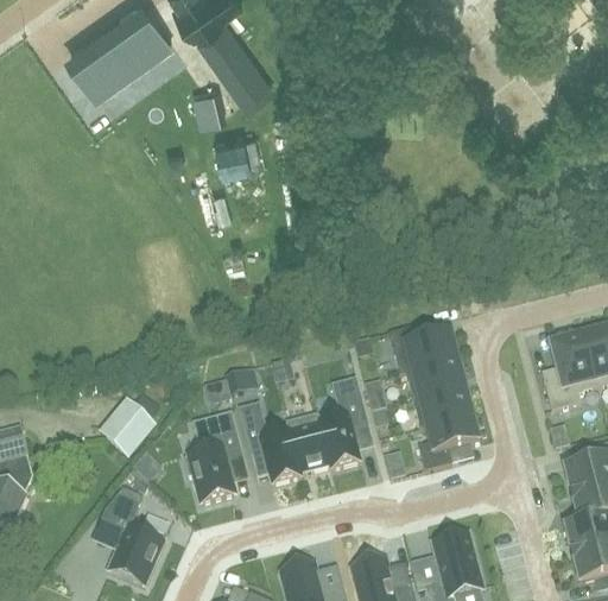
[(217,6),(213,0),(176,0),(183,11),(198,0),(207,13),(191,23),(247,101),(268,87),(214,10),(217,6)]
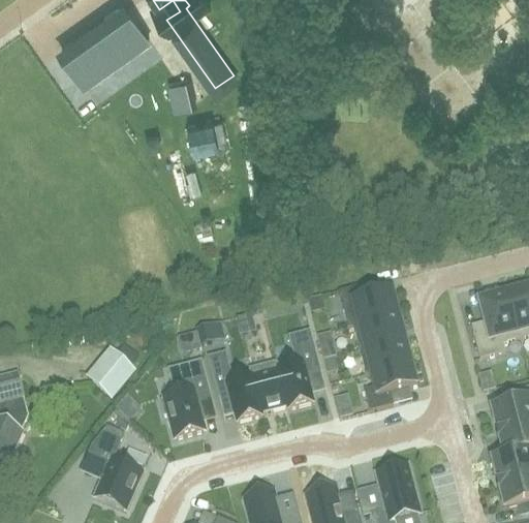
[(518,0),(528,13),(528,0),(518,0)]
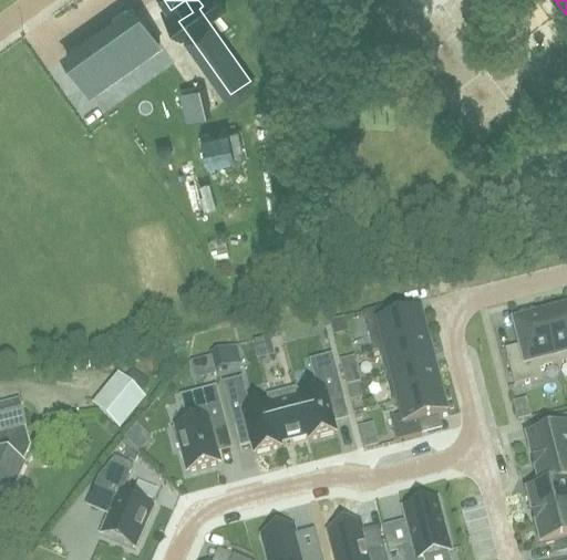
[(90,86),(160,37),(138,8),(69,56),(90,86)]
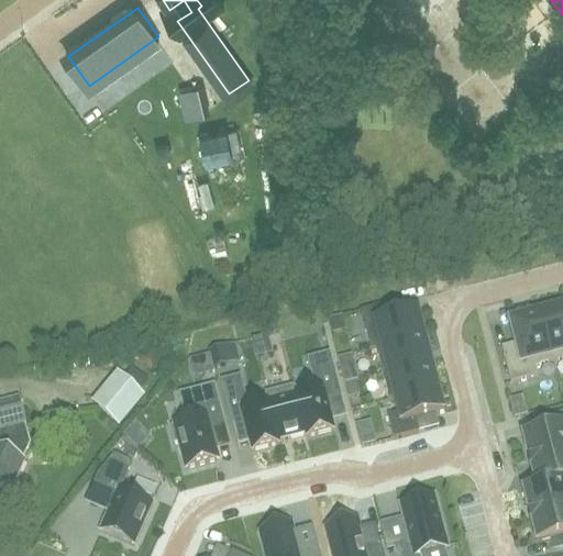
[(206,159),(232,154),(225,124),(199,130),(206,159)]
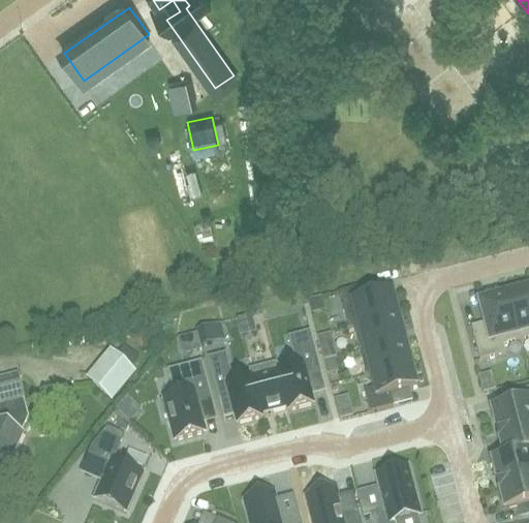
[(125,151),(134,146),(124,127),(114,132),(125,151)]
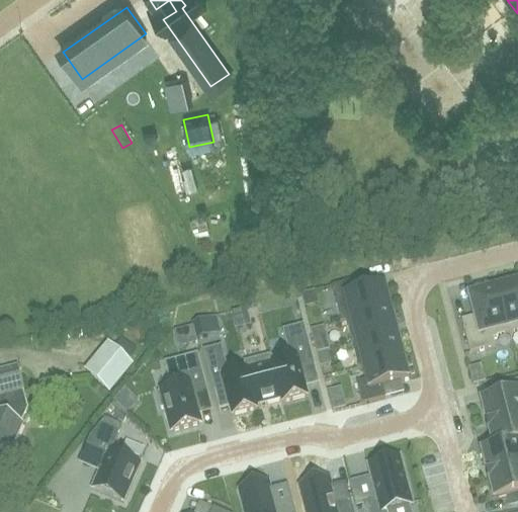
[(509,328),(517,325),(517,276),(517,275),(502,279),(503,283),(498,285),(509,328)]
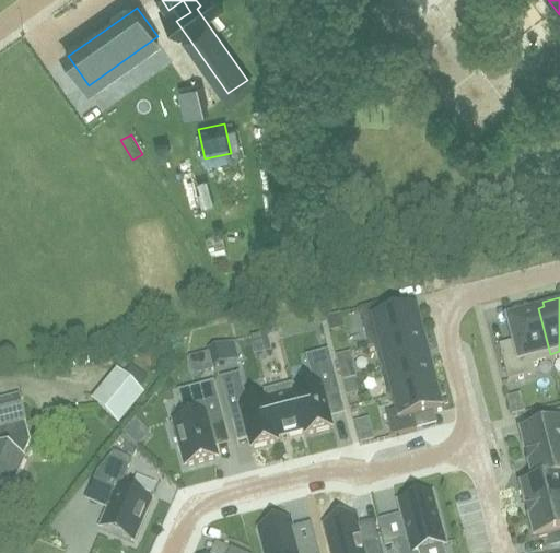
[(384,298),(358,305),(369,344),(374,342),(374,341),(421,329),(415,304),(410,305),(387,310),(384,298)]
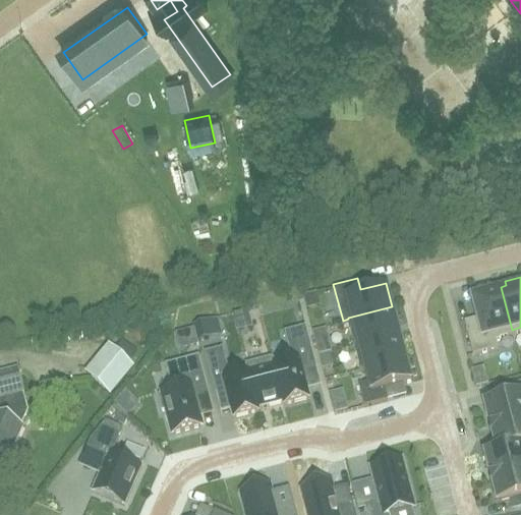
[(501,287),(495,288),(494,284),(478,288),(479,292),(472,294),(479,321),(466,325),(472,350),(498,343),(496,334),(512,330),(501,287)]
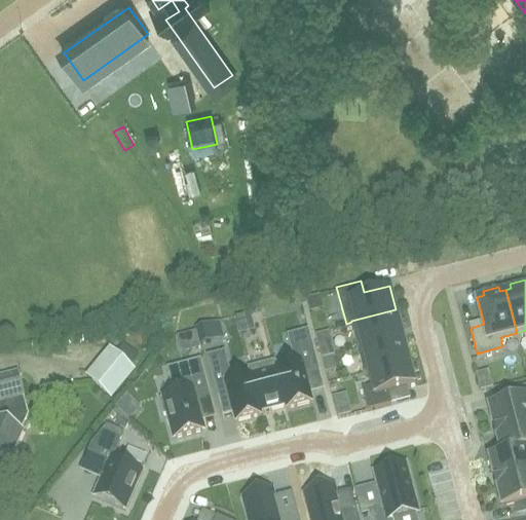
[(250,309),(235,312),(239,329),(254,326),(250,309)]
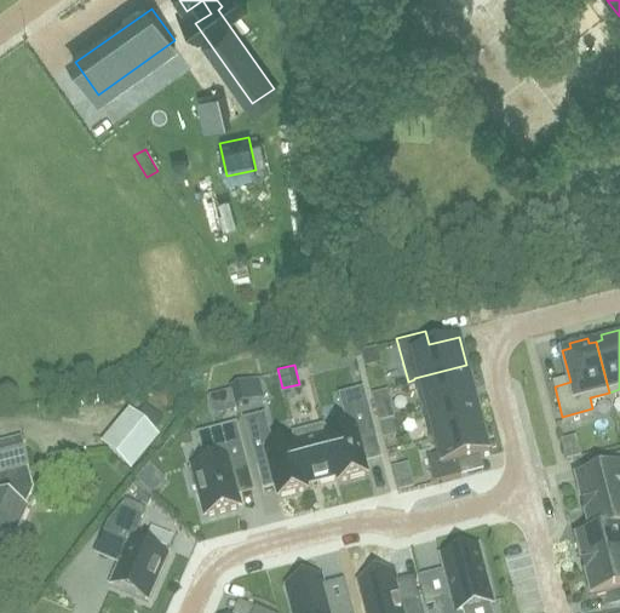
[(466,365),(414,378),(414,379),(422,407),(474,393),(471,381),(466,365)]
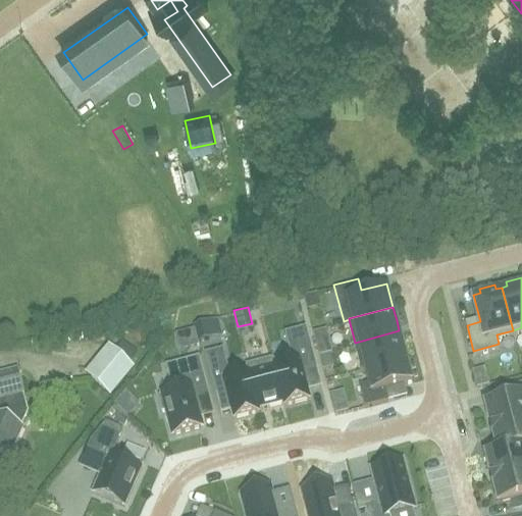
[(205,318),(195,320),(199,336),(209,333),(205,318)]
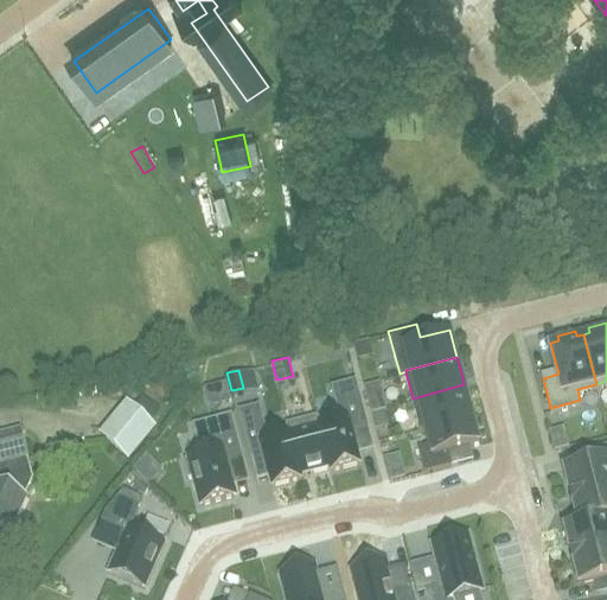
[(318,414),(317,414),(330,463),(328,464),(330,466),(360,458),(358,448),(352,428),(369,425),(356,375),(331,381),(338,408),(318,414)]
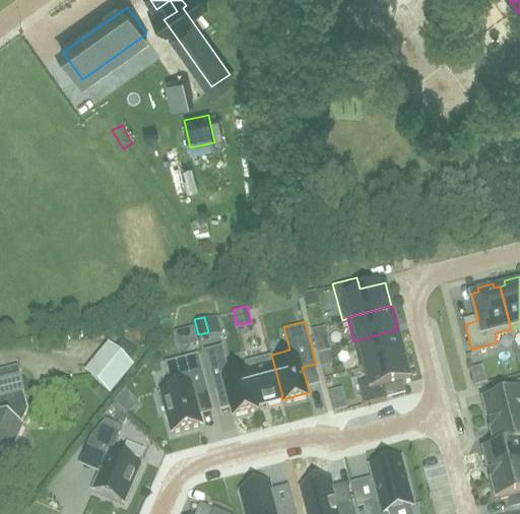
[(325,324),(312,328),(314,335),(327,332),(325,324)]
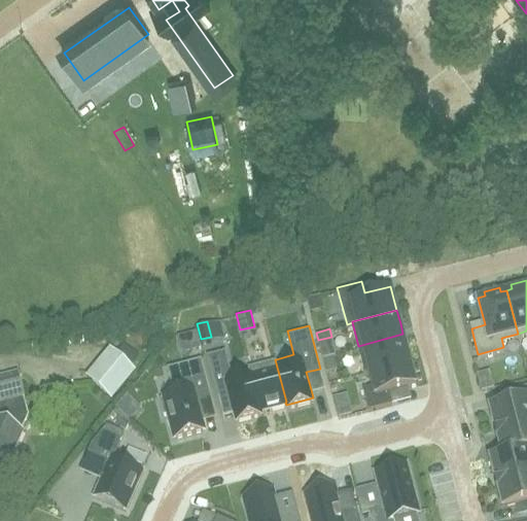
[(197,330),(178,334),(181,347),(200,343),(197,330)]
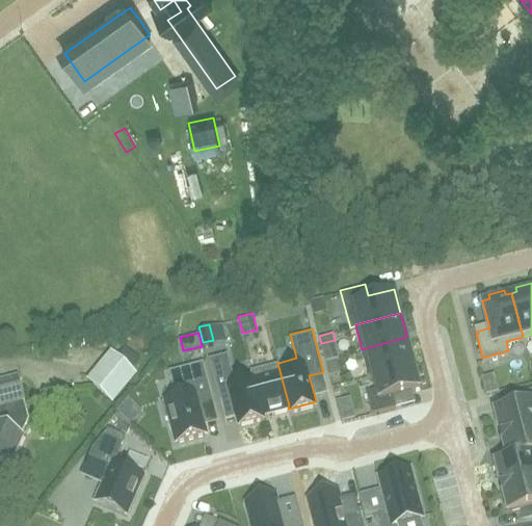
[(406,337),(362,349),(368,374),(373,372),(372,372),(413,362),(409,347),(406,337)]
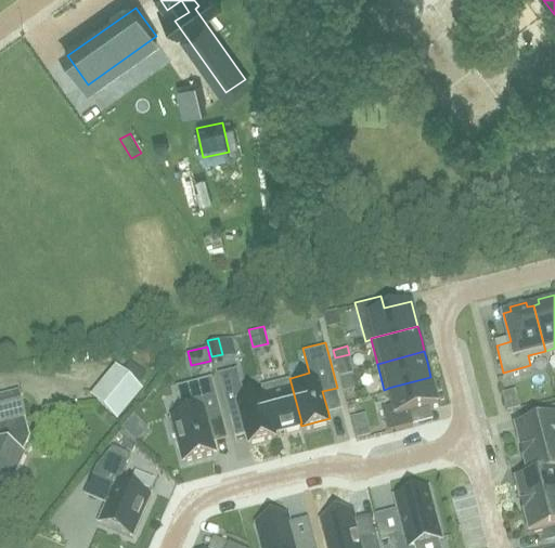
[(119,409),(147,379),(120,354),(92,385),(119,409)]
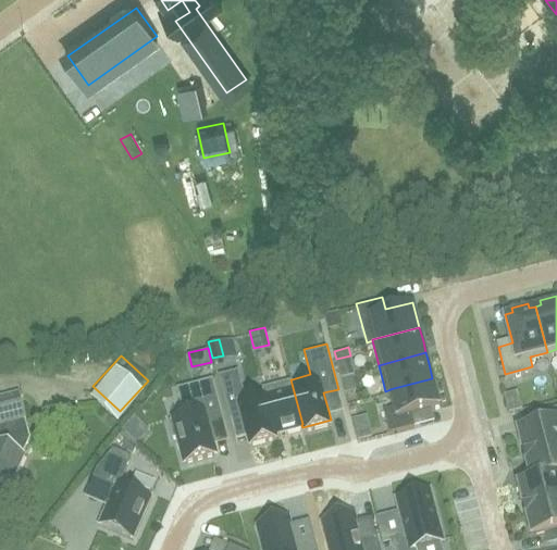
[(237,366),(219,372),(231,417),(242,414),(247,434),(248,441),(276,434),(275,432),(263,386),(262,387),(244,391),(237,366)]
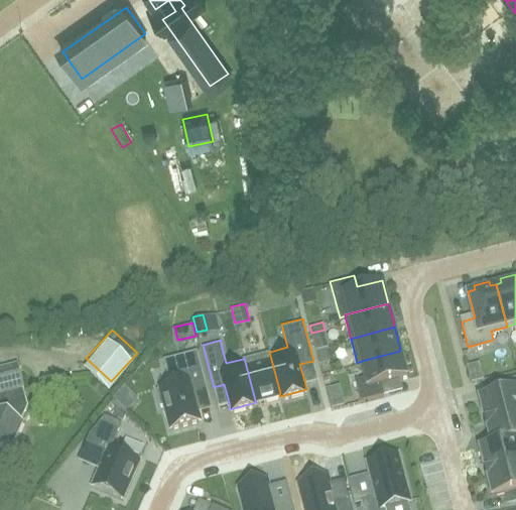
[(327,345),(316,348),(319,360),(330,358),(327,345)]
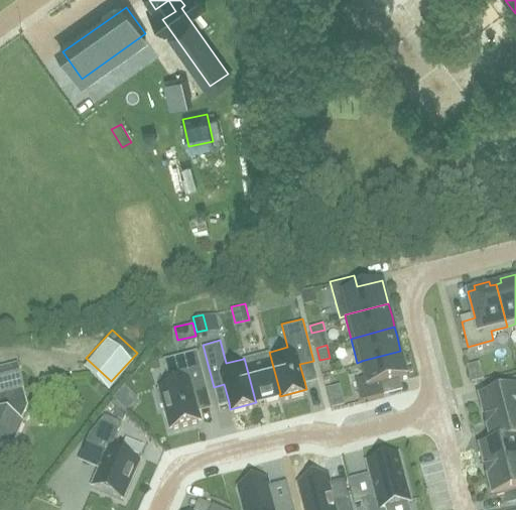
[(160,386),(156,387),(160,402),(164,401),(170,424),(200,417),(198,409),(191,388),(206,384),(197,348),(163,357),(169,381),(159,384),(160,386)]
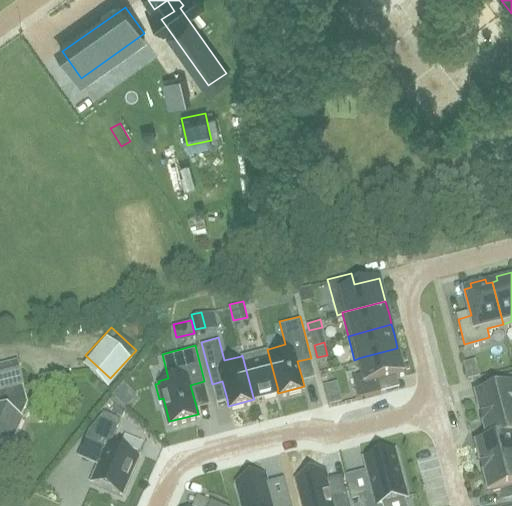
[(267,346),(241,353),(241,356),(242,355),(253,397),(277,391),(278,390),(267,349),(268,349),(267,346)]
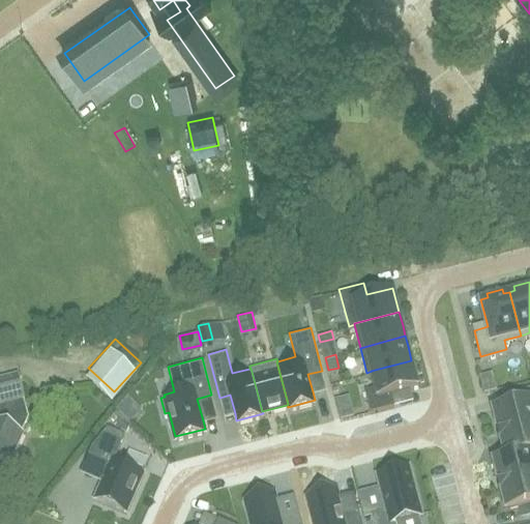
[(375,384),(364,387),(371,409),(394,403),(391,390),(417,384),(411,360),(371,371),(372,371),(375,384)]
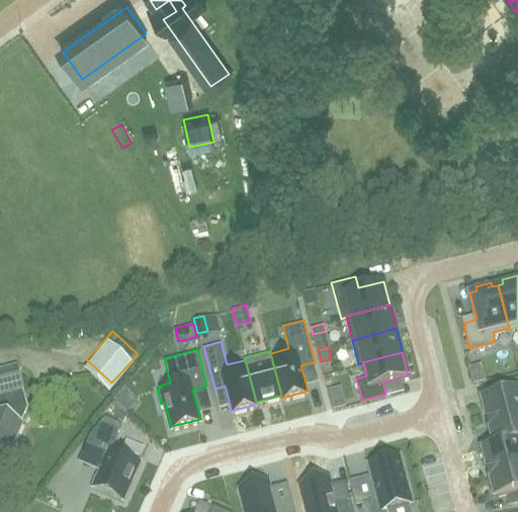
[(27,404),(22,386),(23,386),(17,362),(0,366),(0,466),(21,419),(20,419),(27,404)]
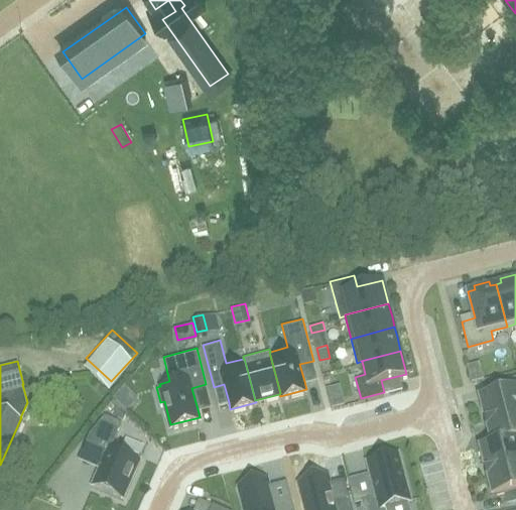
[(506,388),(479,395),(485,419),(515,410),(515,373),(504,377),(506,388)]
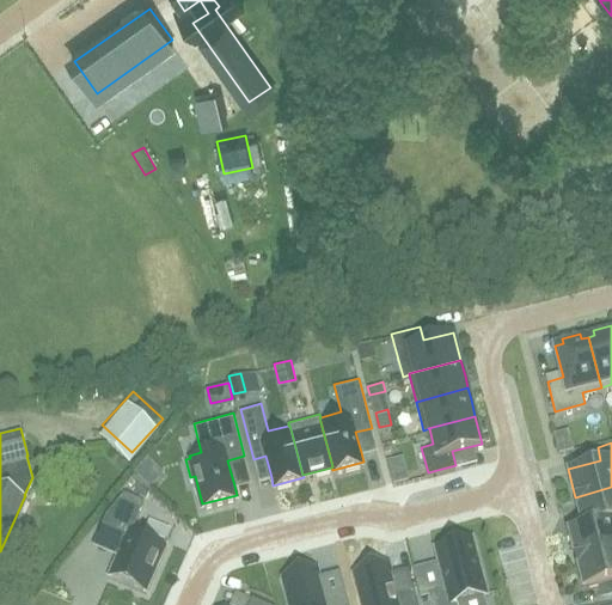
[(611,487),(575,497),(582,525),(583,526),(611,518),(611,487)]
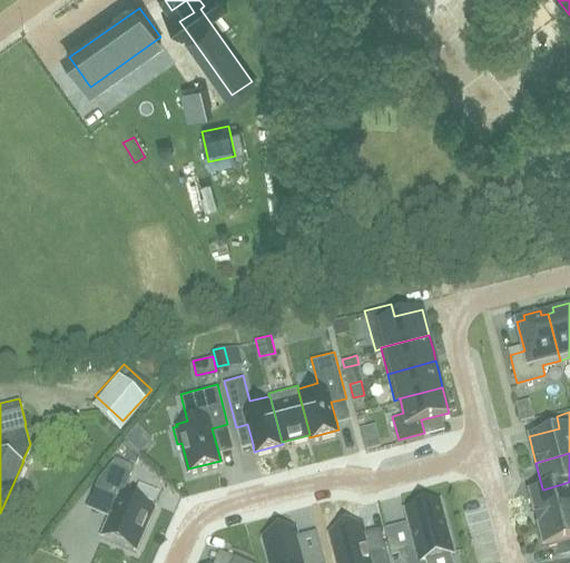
[(98,475),(92,489),(116,499),(109,514),(101,532),(136,547),(156,501),(124,486),(133,465),(115,456),(115,457),(98,475)]
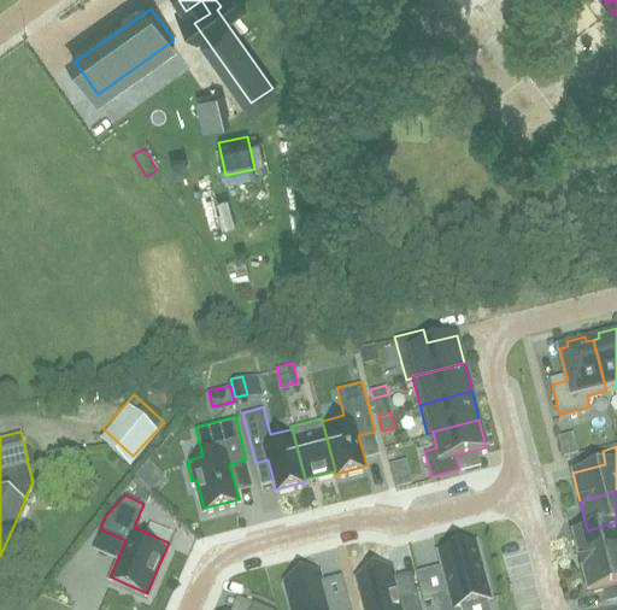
[(587,529),(574,533),(581,561),(616,551),(616,522),(588,531),(587,529)]
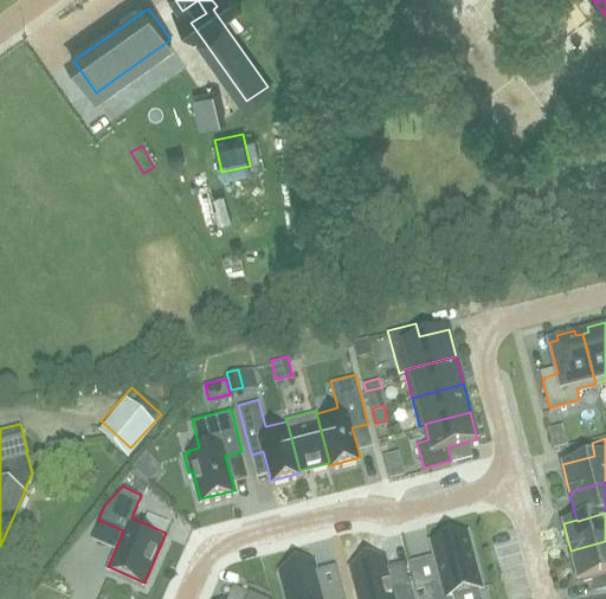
[(442,580),(423,585),(426,598),(455,598),(453,592),(482,585),(468,529),(431,539),(442,580)]
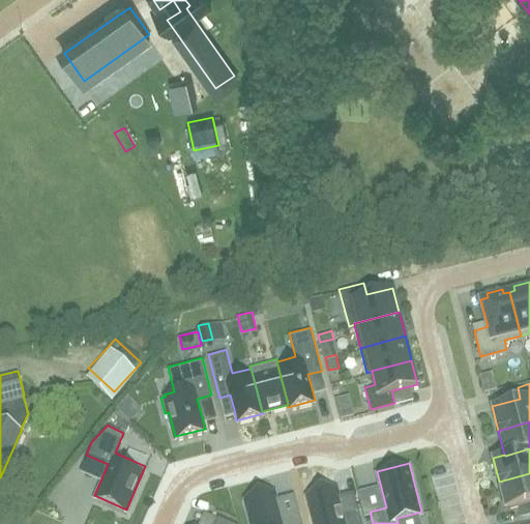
[(529,473),(499,482),(505,506),(529,500),(529,473)]
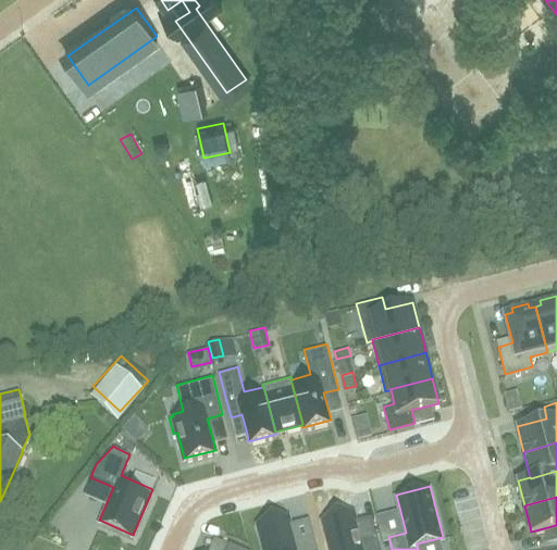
[(380,549),(376,536),(360,540),(355,519),(353,511),(323,519),(331,549),(380,549)]
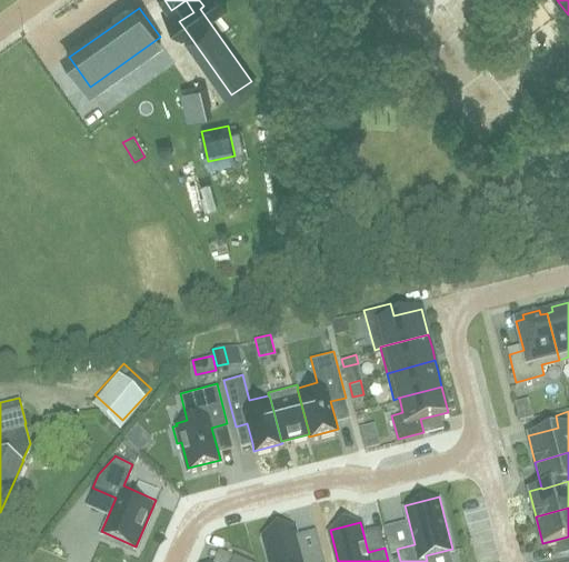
[(325,561),(321,550),(301,555),(296,533),(293,525),(263,534),(270,561),(325,561)]
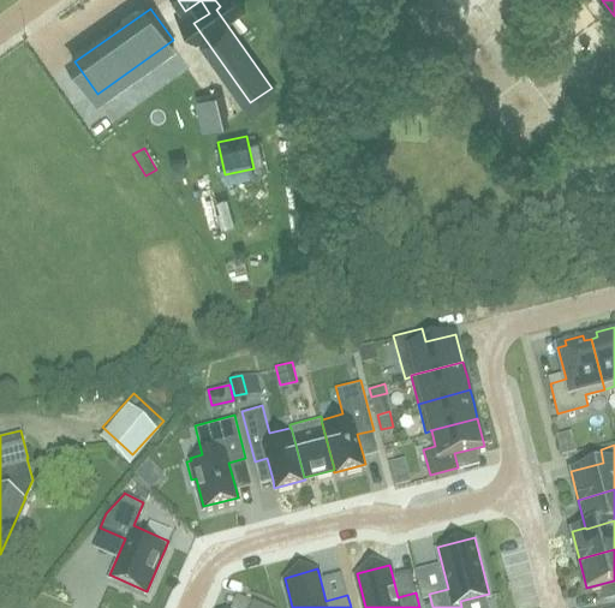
[(230,607),(226,607),(225,607),(276,607),(252,597),(246,607),(230,607)]
